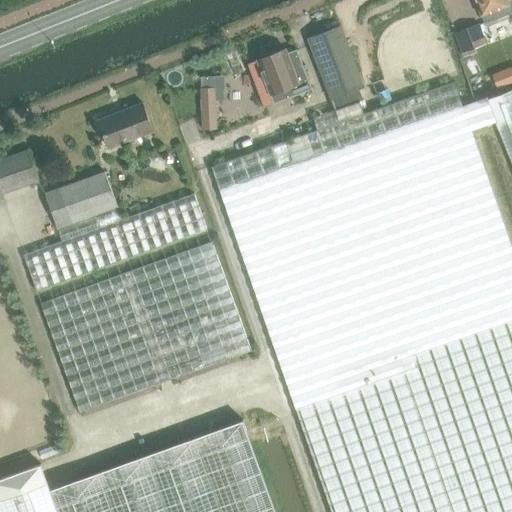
[(476,0),(486,24),(511,13),(511,11),(507,0),(476,0)]
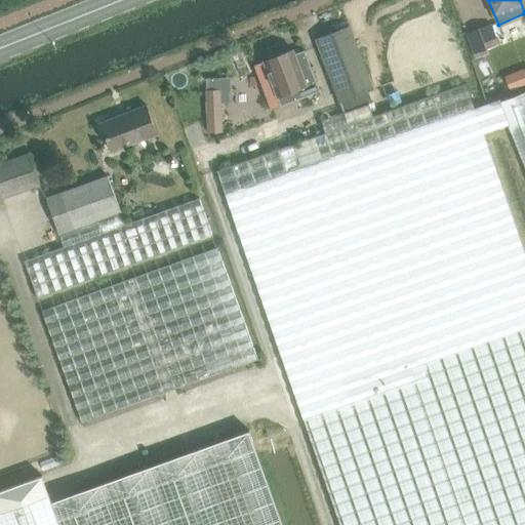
[(467,35),(476,58),(489,53),(488,49),(498,46),(491,26),(467,35)]
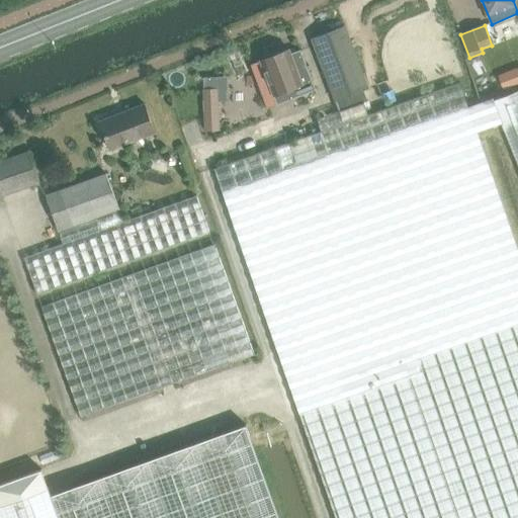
[(345,26),(312,38),(335,100),(368,88),(345,26)]
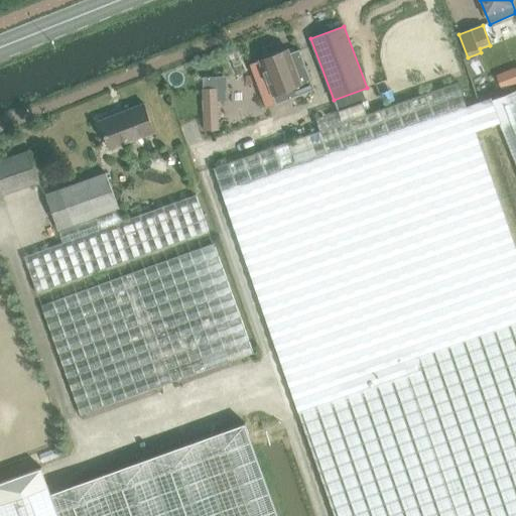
[(259,60),(272,95),(275,104),(314,89),(299,49),(290,53),(288,49),(272,55),(269,54),(264,56),(263,58),(259,60)]
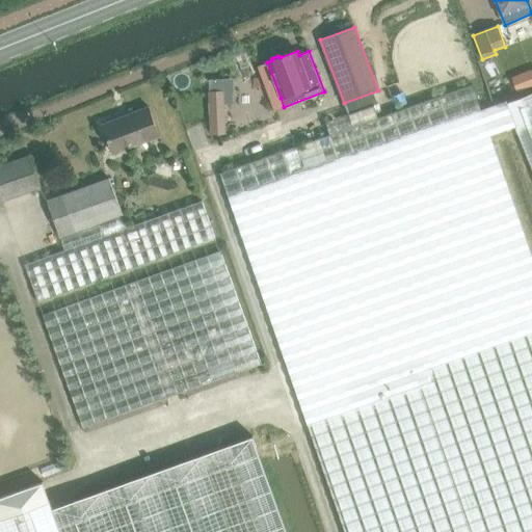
[(526,89),(531,86),(531,71),(521,76),(526,89)]
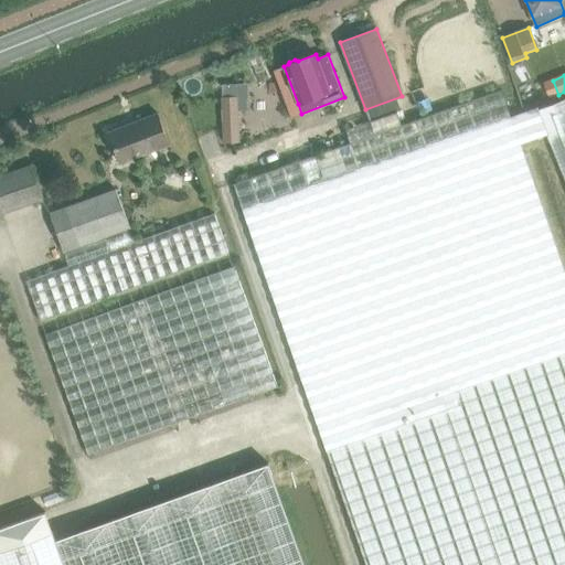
[(275,170),(233,184),(272,294),(331,465),(365,564),(564,564),(564,267),(536,185),(522,146),(525,145),(530,144),(533,142),(539,140),(548,136),(539,109),(530,113),(524,115),(521,116),(516,118),(513,119),(503,91),(417,120),(402,125),(397,110),(345,129),(351,142),(275,170)]
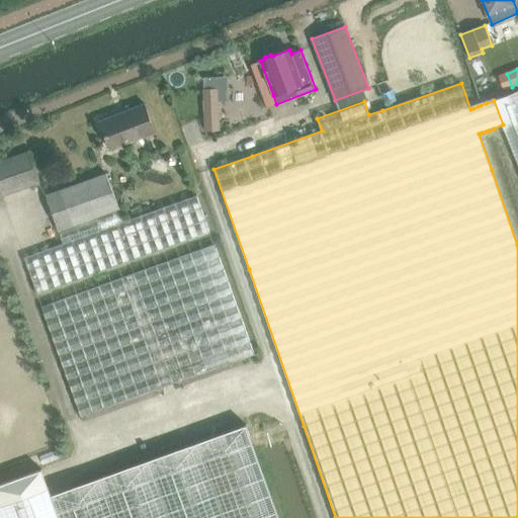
[(220,130),(218,89),(203,89),(204,131),(220,130)]
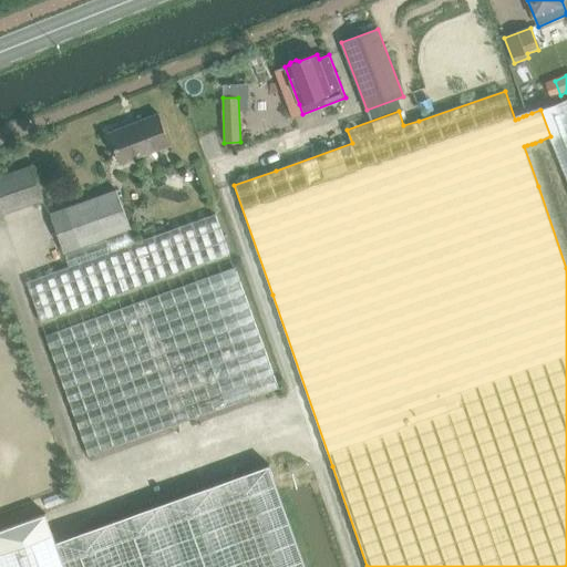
[(566,100),(540,110),(550,136),(566,181),(566,182),(566,100)]
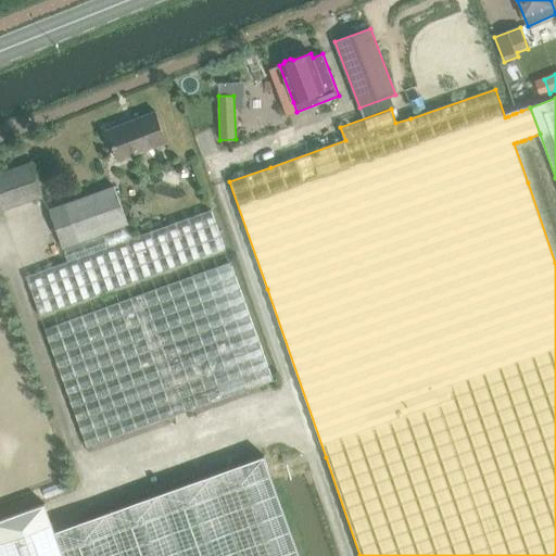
[(155,112),(108,130),(119,161),(167,142),(155,112)]
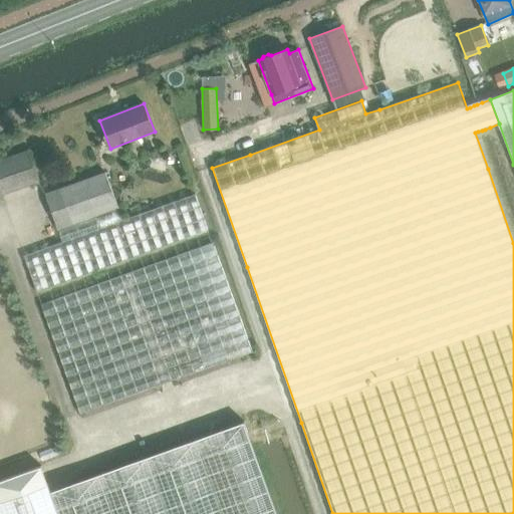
[(30,152),(0,161),(0,189),(2,194),(40,181),(30,152)]
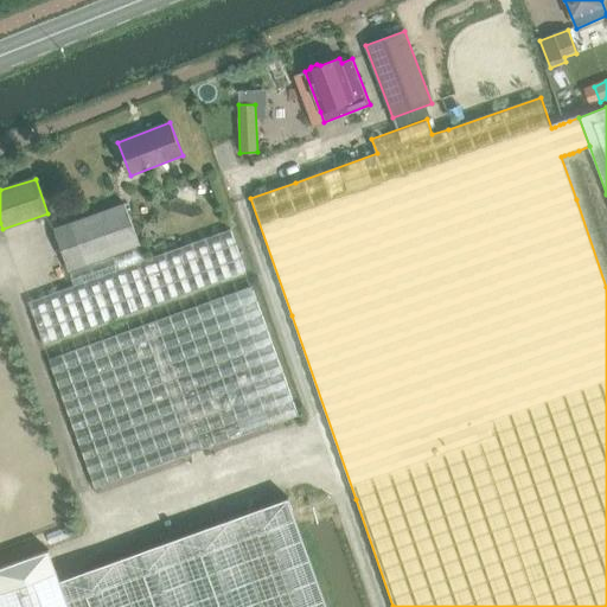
[(29,302),(44,345),(247,273),(231,229),(146,260),(125,203),(53,229),(75,286),(29,302)]
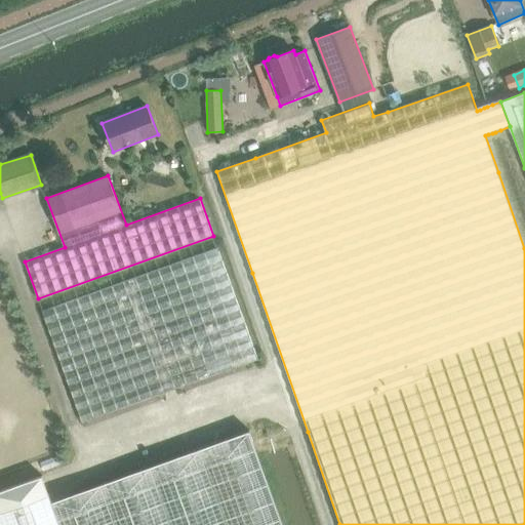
[(42,310),(83,422),(257,359),(217,247),(42,310)]
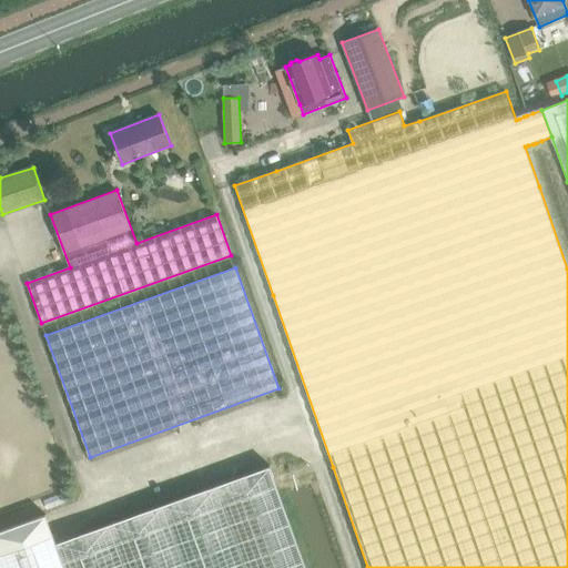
[(306,567),(270,465),(57,543),(46,514),(0,530),(0,567),(306,567)]
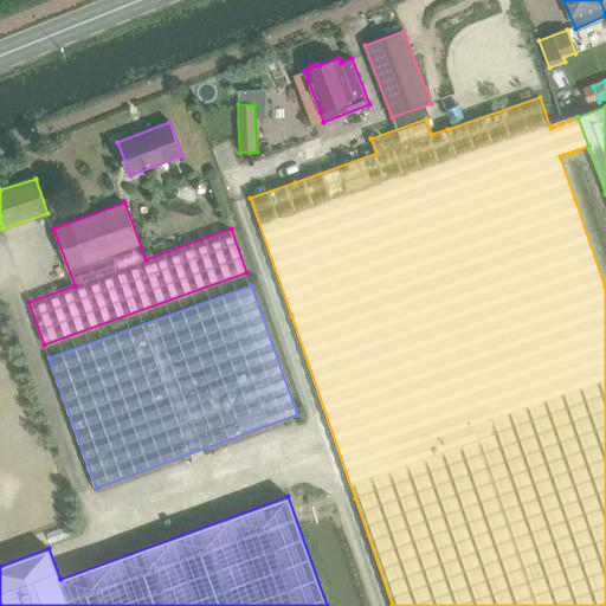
All buildings are outlined.
